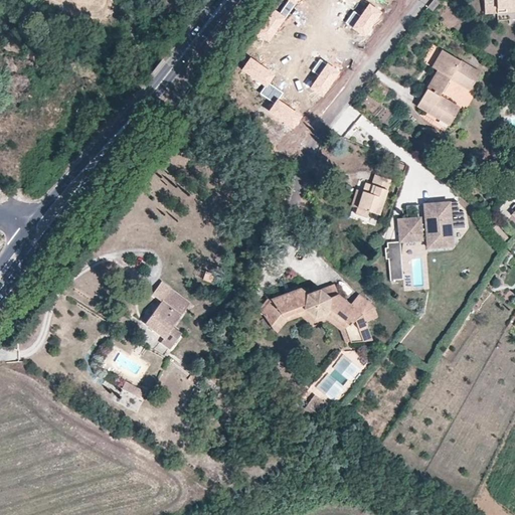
[(288,0),(290,1),(285,7),(291,11),(298,0),(288,0)]
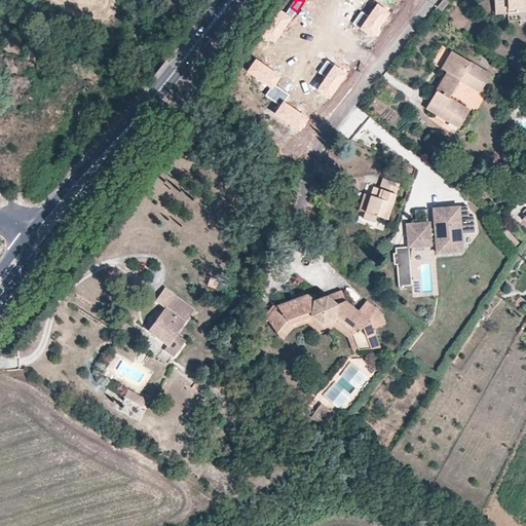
[(442,11),(450,0),(442,0),(437,7),(442,11)]
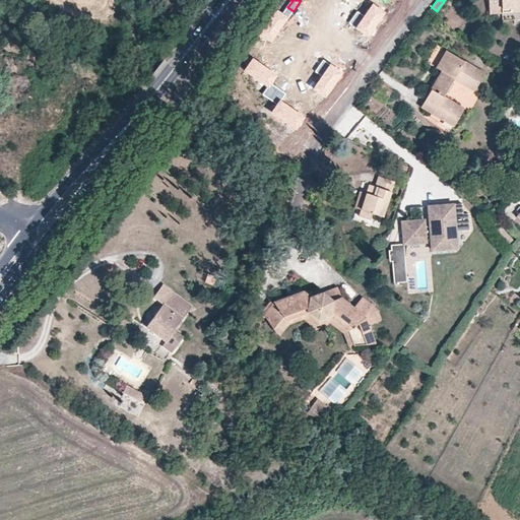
[(519,7),(519,0),(488,0),(490,14),(511,12),(511,9),(519,7)]
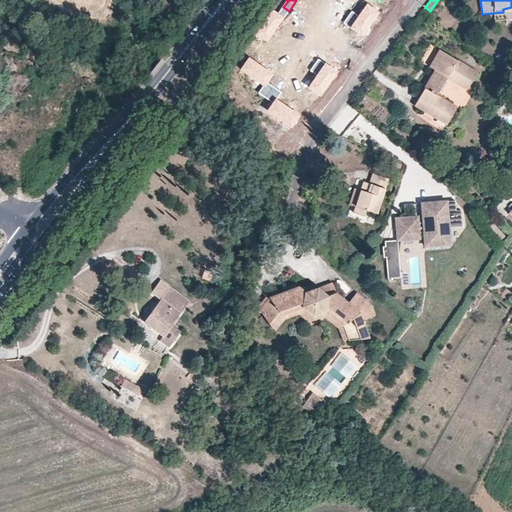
[(381,13),(367,3),(358,16),(352,11),(344,23),(363,37),(381,13)]
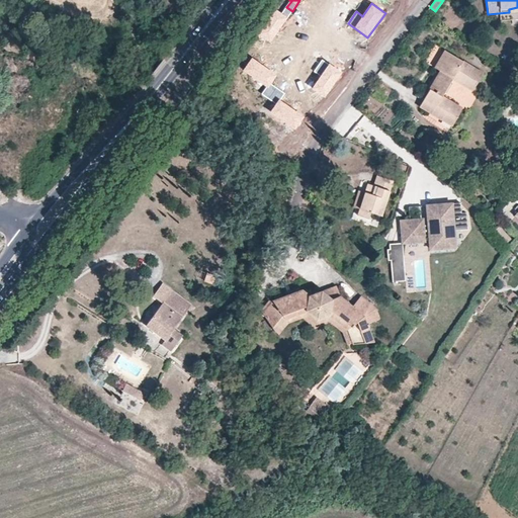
[(282,13),(275,9),(258,33),(270,41),(292,11),(286,7),(282,13)]
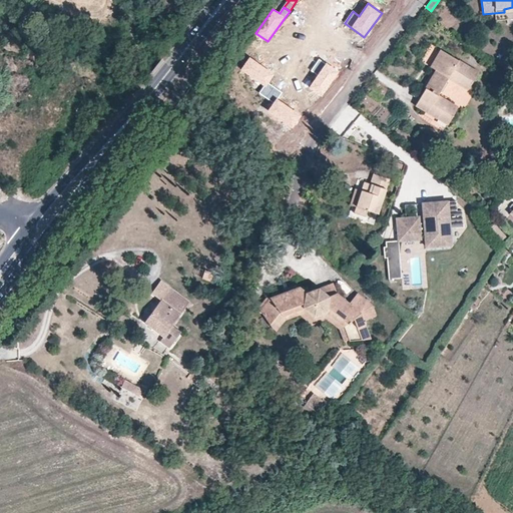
[(436,70),(446,53),(440,50),(430,66),(436,70)]
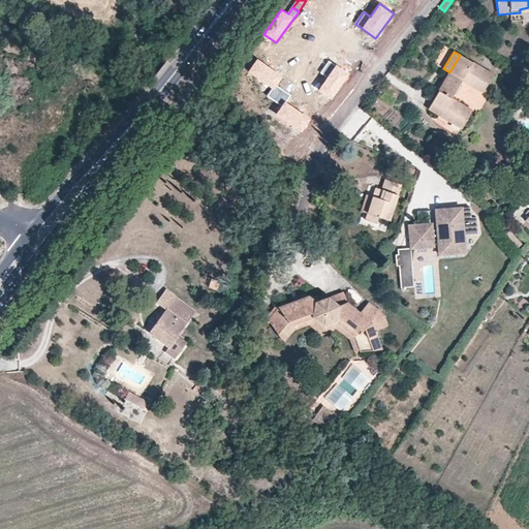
[(483,92),(493,74),(460,55),(449,72),(428,109),(462,128),(472,111),(452,98),(462,81),(483,92)]
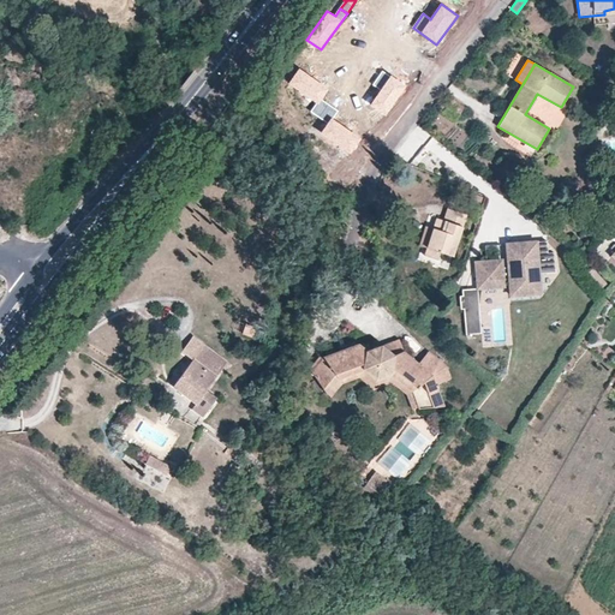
[(329,89),(299,69),(288,84),(317,103),(311,112),(320,118),(328,105),(322,100),(329,89)]
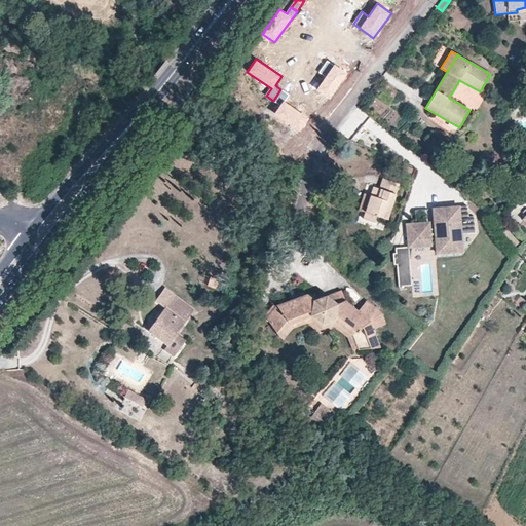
[(326,77),(316,89),(330,100),(347,74),(328,61),(318,72),(326,77)]
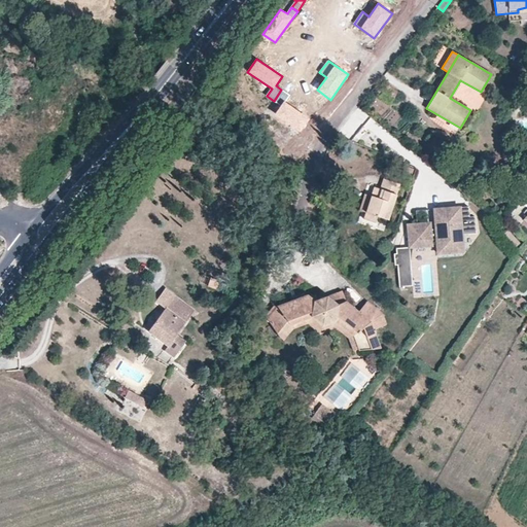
[(397,93),(387,85),(386,88),(396,95),(397,93)]
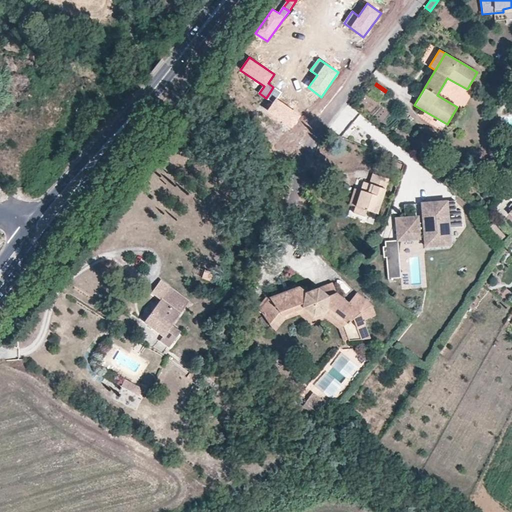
[(385,92),(375,85),(372,89),(382,96),(385,92)]
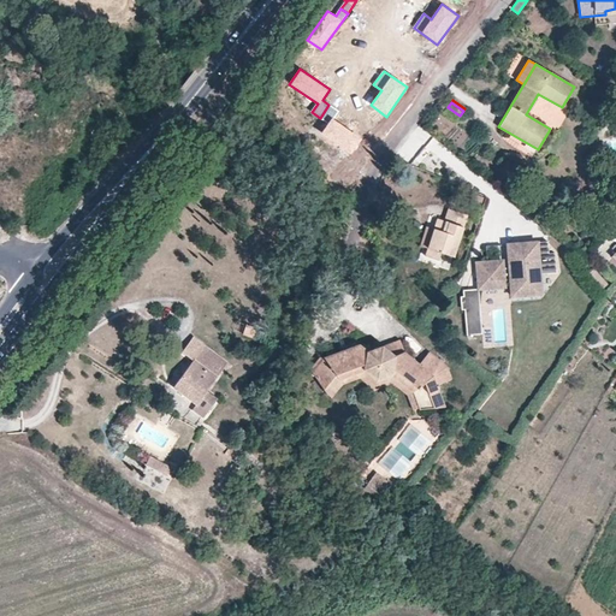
[(338,112),(329,105),(320,118),(329,124),(321,134),(351,154),(362,140),(333,119),(338,112)]
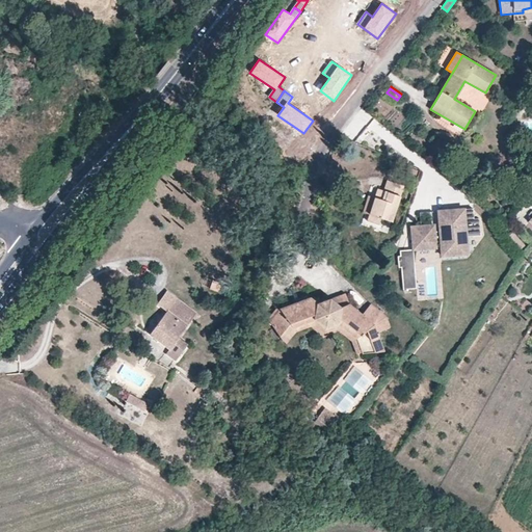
[(415,179),(418,171),(408,167),(405,175),(415,179)]
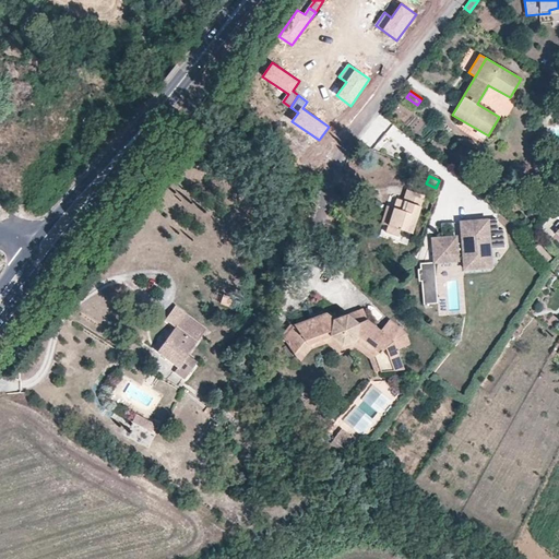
[(411,233),(424,195),(407,190),(404,201),(397,199),(394,207),(389,225),(387,233),(397,236),(401,229),(411,233)]
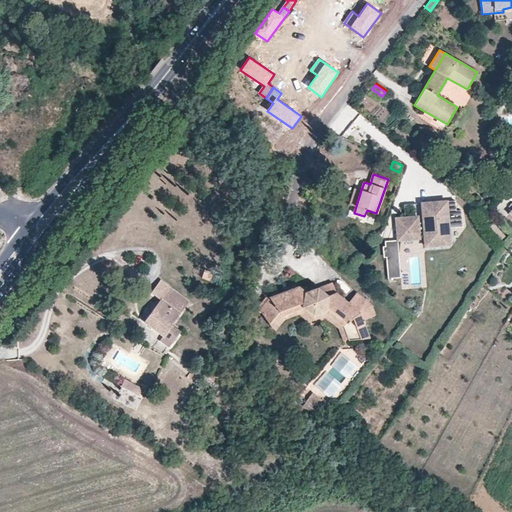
[(356,206),(361,190),(354,188),(349,204),(356,206)]
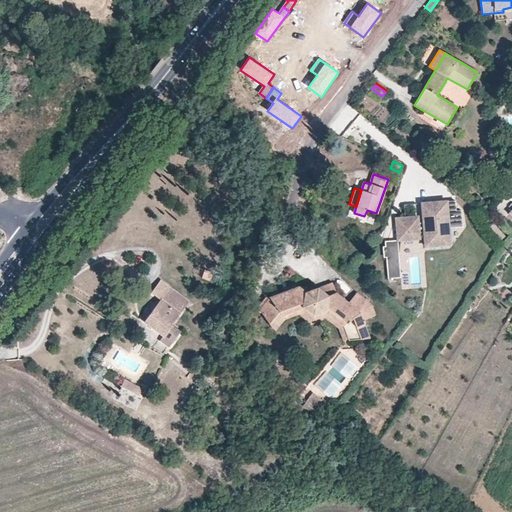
[(463,227),(461,210),(456,211),(455,201),(422,203),(423,222),(418,223),(418,217),(396,218),(398,240),(419,238),(419,233),(424,233),(425,246),(450,244),(449,228),(463,227)]
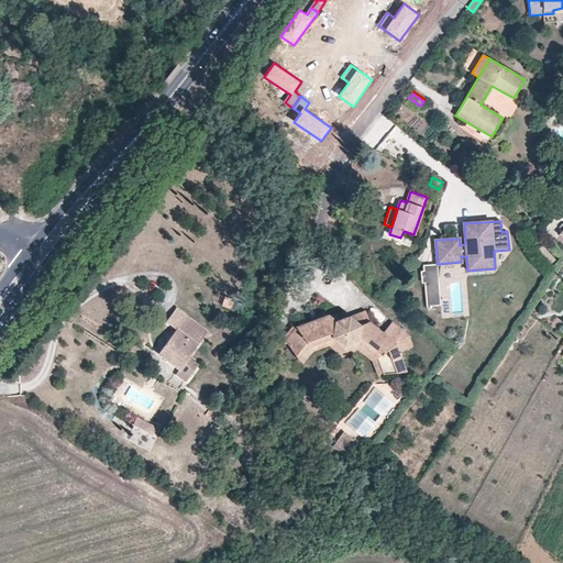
[(555,260),(542,245),(536,251),(549,265),(555,260)]
